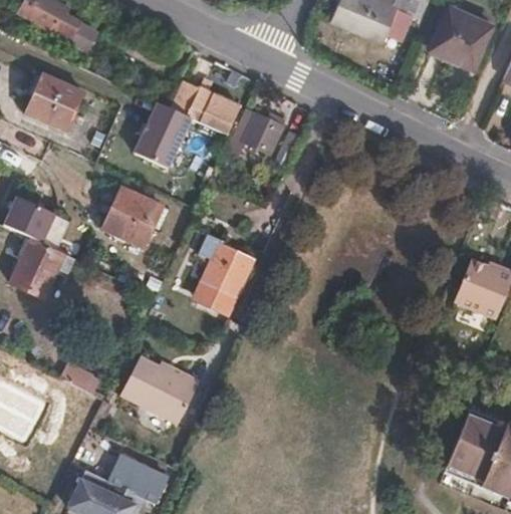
[(71,8),(55,0),(29,0),(21,14),(86,49),(97,32),(67,16),(71,8)]
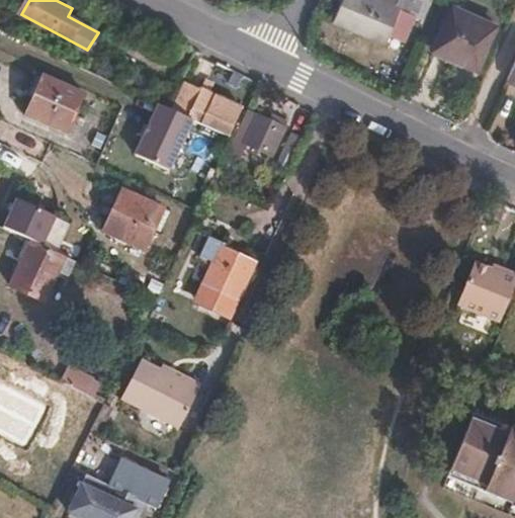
[(424,16),(430,0),(399,0),(397,5),(384,0),(342,0),(335,19),(387,40),(396,22),(402,24),(408,10),(424,16)]
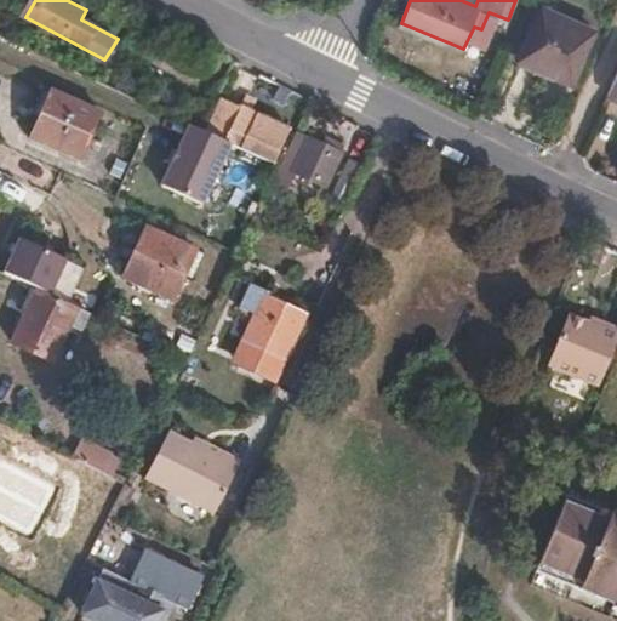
[(593,30),(546,9),(521,60),(569,83),(593,30)]
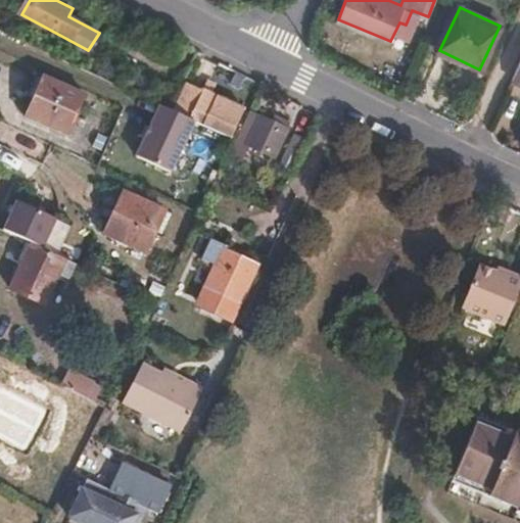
[(87,96),(46,78),(28,117),(68,136),(87,96)]
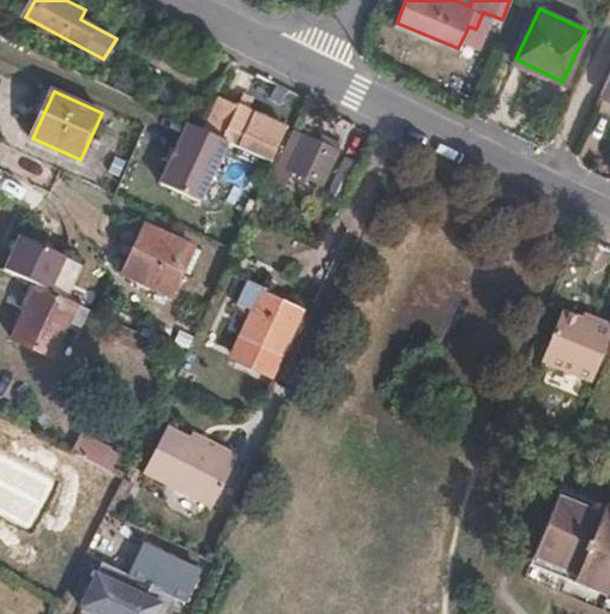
[(241,106),(218,96),(201,128),(224,139),(241,106)]
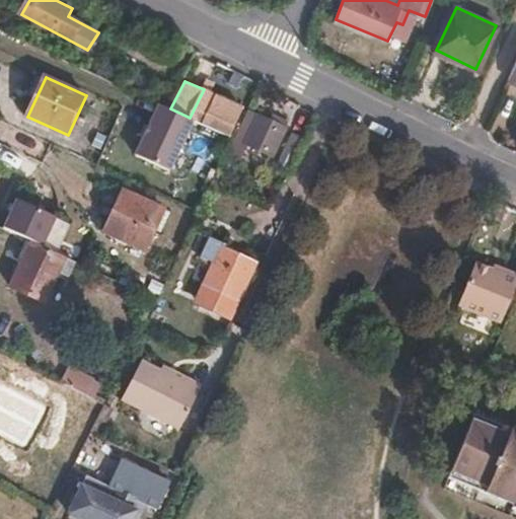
[(241,106),(204,89),(190,118),(229,136),(241,106)]
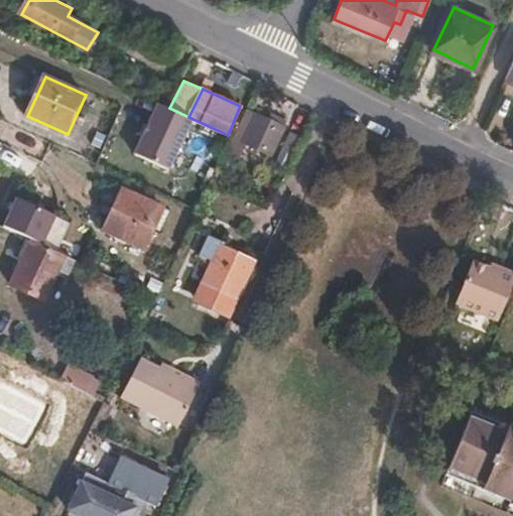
[(283,126),(270,120),(250,111),(235,146),(245,151),(249,143),(271,153),(283,126)]
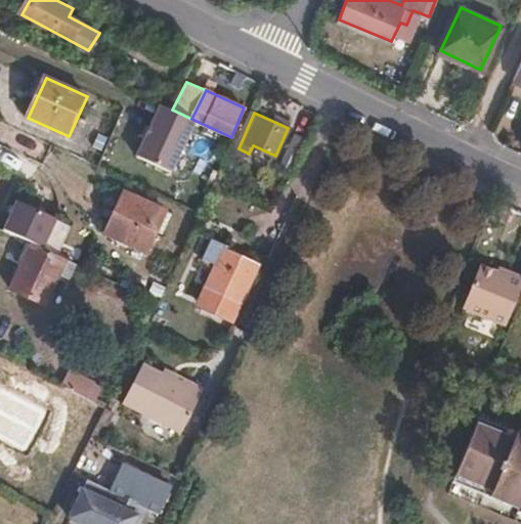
[(277,114),(274,122),(288,128),(292,121),(277,114)]
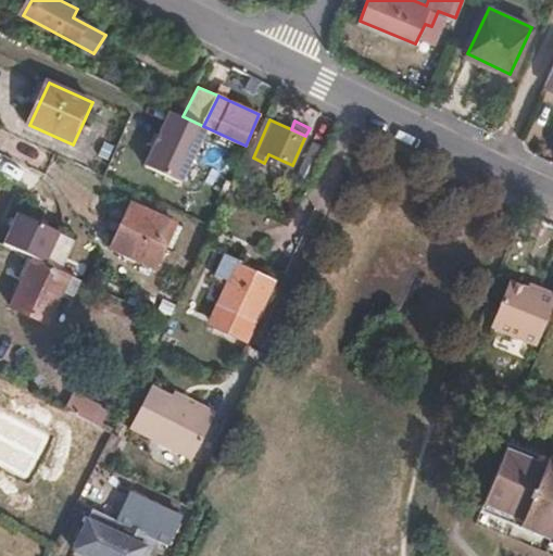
[(108,136),(98,156),(136,172),(146,151),(108,136)]
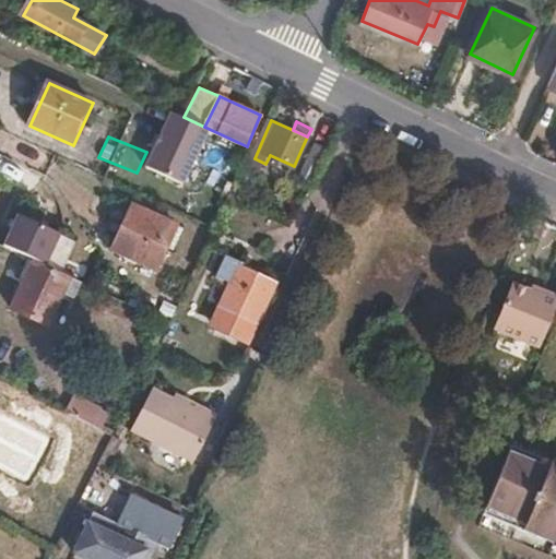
[(299,180),(309,186),(327,149),(317,143),(299,180)]
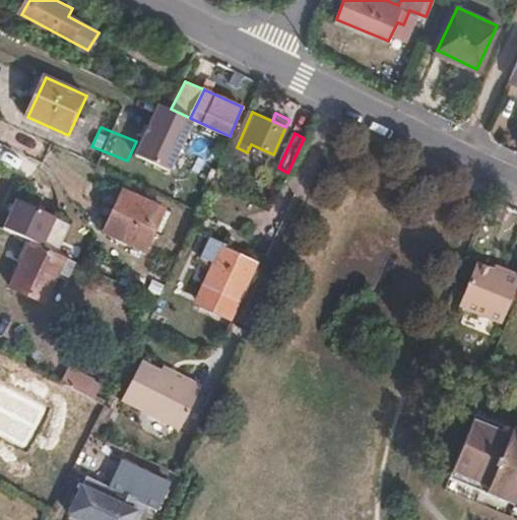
[(108,232),(148,250),(166,210),(125,193),(108,232)]
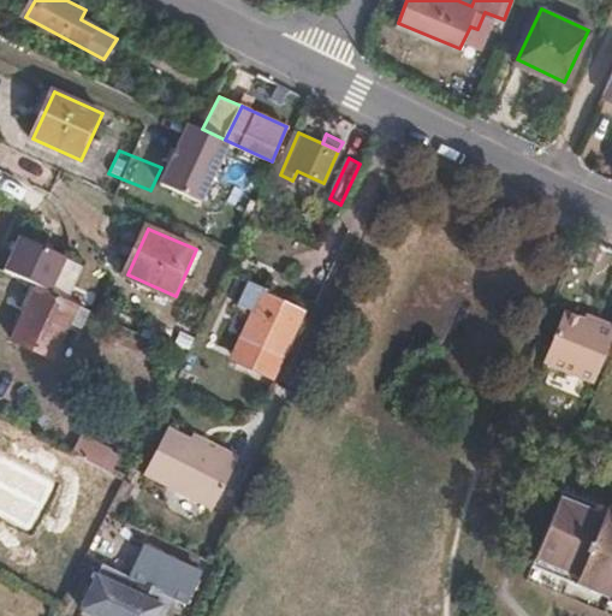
[(0,266),(72,296),(87,262),(13,232),(0,265),(0,266)]
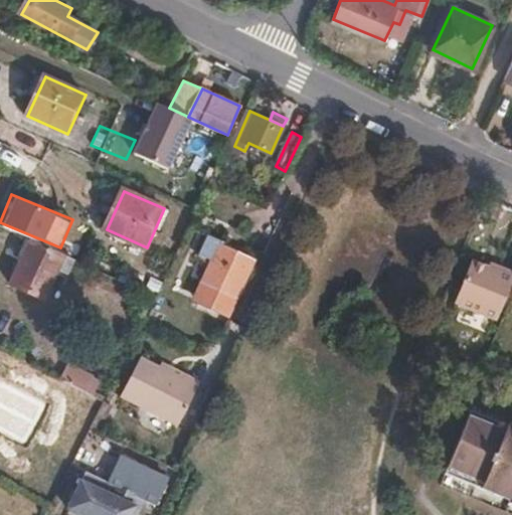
[(227,317),(253,262),(222,245),(224,240),(209,233),(200,253),(215,262),(205,282),(209,284),(200,302),(227,317)]
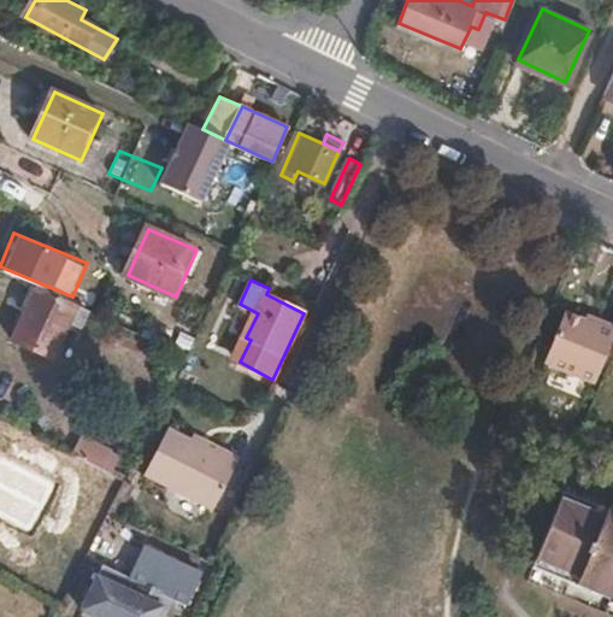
[(83,324),(90,310),(40,286),(16,338),(53,354),(70,321),(83,324)]
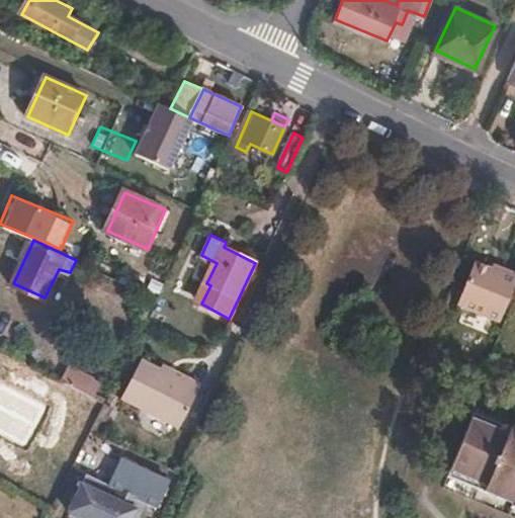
[(514,270),(504,267),(502,272),(491,268),(474,262),(458,301),(500,318),(514,282),(514,270)]
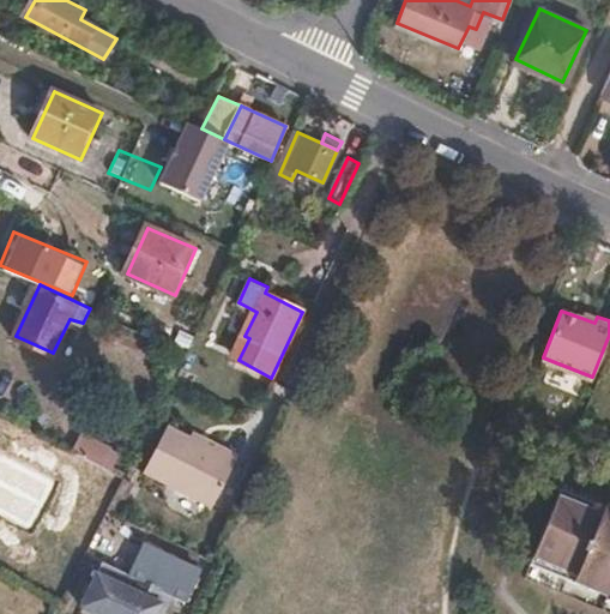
[(595,323),(597,317),(584,312),(581,318),(595,323)]
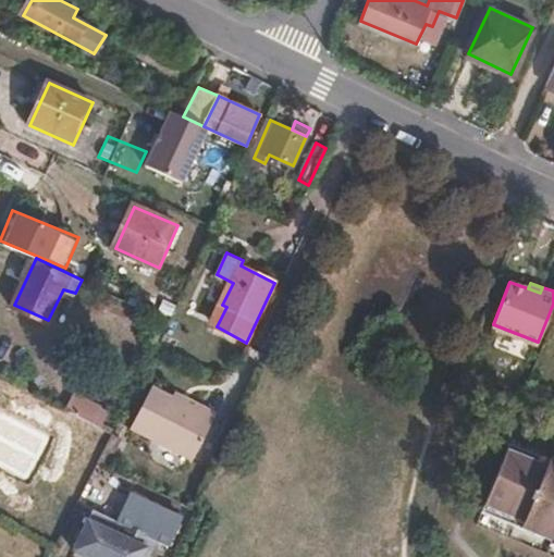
[(65,410),(93,424),(105,399),(76,385),(65,410)]
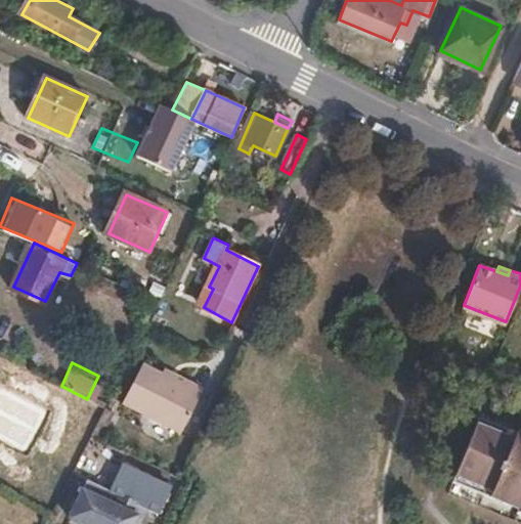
[(183,386),(161,375),(141,365),(122,405),(180,434),(205,387),(188,379),(183,386)]
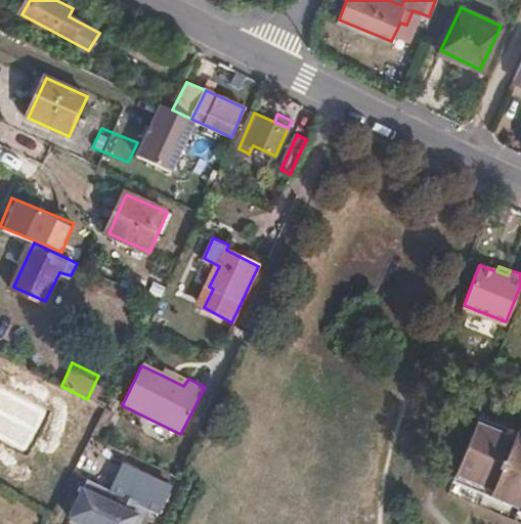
[(165,367),(161,375),(183,386),(188,379),(165,367)]
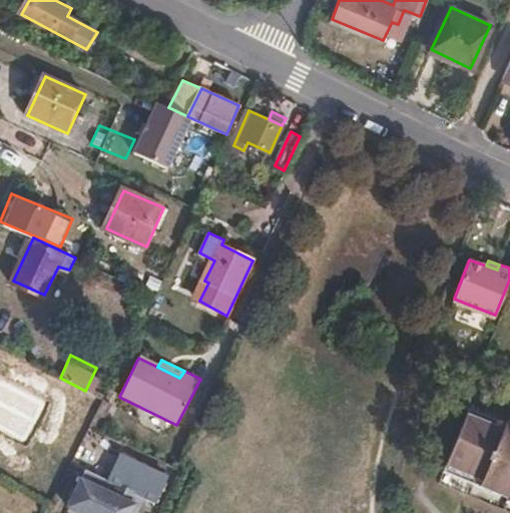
[(509,422),(467,405),(440,468),(504,494),(504,497),(509,499),(509,422)]
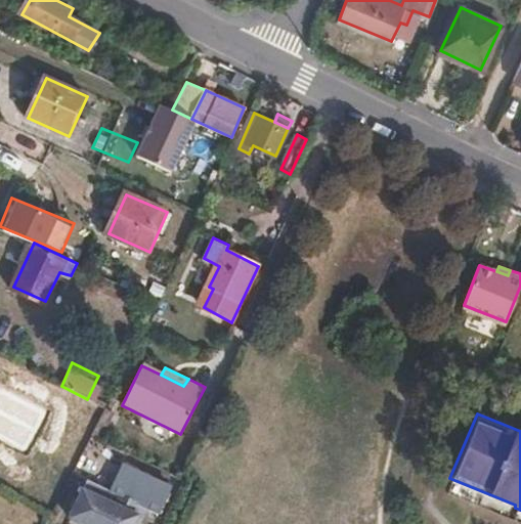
[(159,514),(172,483),(118,460),(103,493),(79,482),(63,517),(79,523),(139,523),(146,509),(159,514)]
